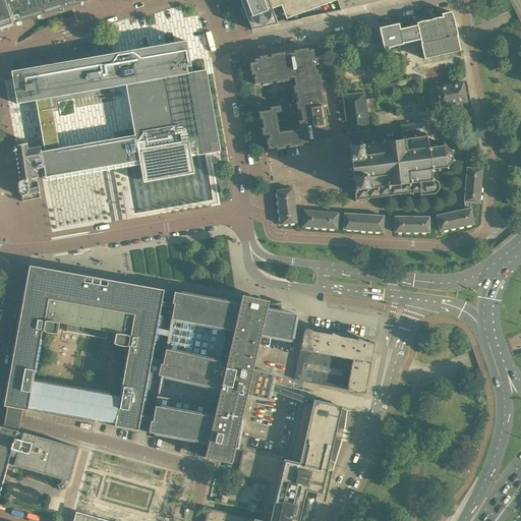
[(0,0),(0,29),(12,25),(10,19),(12,19),(6,0),(0,0)]
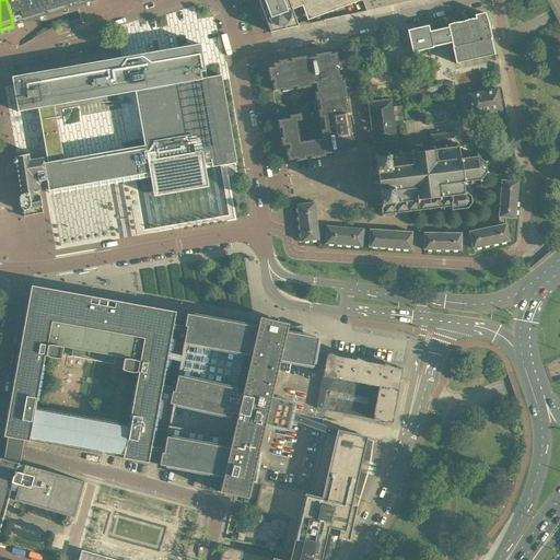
[(7,0),(13,21),(11,21),(13,27),(86,3),(95,0),(7,0)]
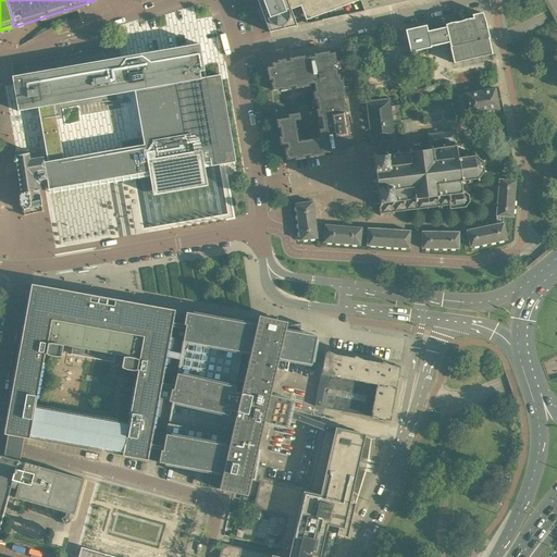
[(257,0),(269,33),(296,26),(291,10),(296,8),(300,5),(306,21),(336,9),(360,0),(363,11),(413,0),(412,0),(257,0)]
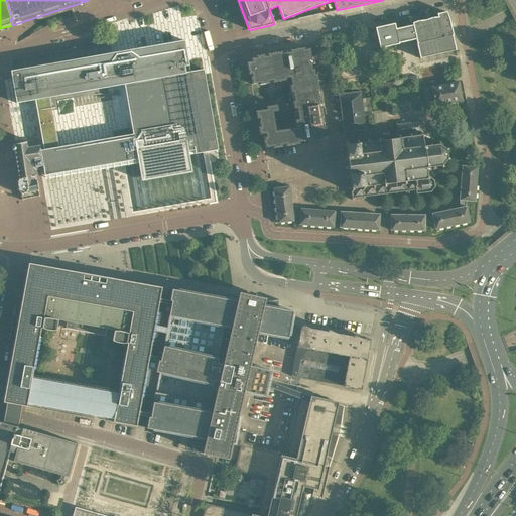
[(394,24),(375,28),(380,48),(399,44),(399,43),(415,39),(419,58),(420,58),(420,56),(455,49),(455,51),(456,50),(452,36),(453,36),(449,21),(446,12),(436,14),(437,17),(433,18),(432,18),(430,18),(430,19),(426,20),(423,20),(419,21),(416,21),(412,23),(412,25),(395,29),(394,24)]
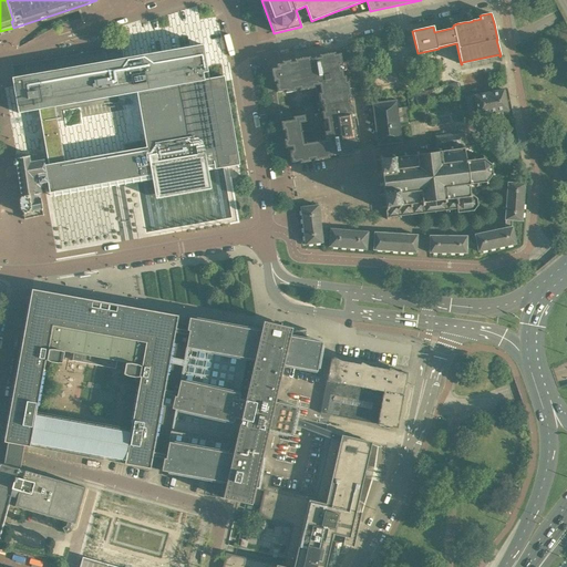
[(215,169),(239,165),(225,82),(224,76),(212,79),(208,79),(206,66),(203,44),(122,60),(12,78),(13,86),(18,113),(31,111),(34,111),(39,110),(44,142),(49,165),(44,165),(49,186),(50,197),(119,186),(153,179),(155,198),(210,189),(206,165),(214,164),(215,169)]
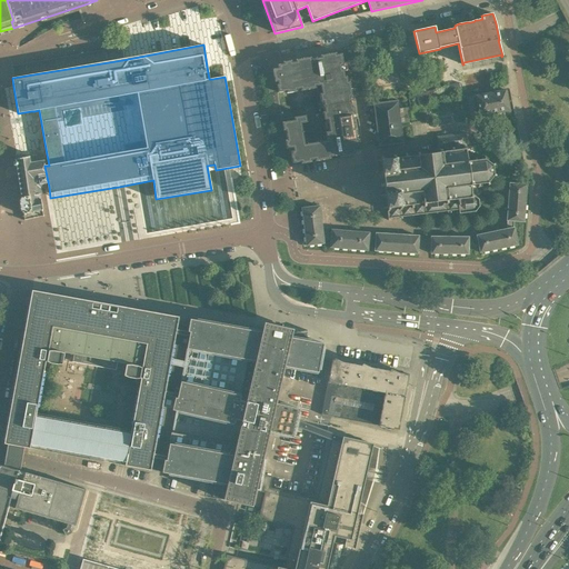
[(305,145),(303,137),(301,123),(307,122),(306,116),(293,118),(295,120),(282,122),(283,131),(287,149),(292,148),(293,151),(290,151),(292,163),(301,161),(301,163),(311,162),(310,160),(315,159),(316,161),(330,159),(330,157),(340,155),(340,157),(356,155),(355,152),(360,151),(358,139),(357,140),(356,137),(358,136),(355,118),(352,119),(352,116),(355,115),(353,107),(351,107),(350,97),(351,97),(349,81),(347,82),(346,77),(345,77),(343,70),(341,70),(340,67),(343,66),(341,55),(336,55),(336,53),(320,56),(320,58),(311,59),(310,57),(296,60),(296,62),(291,62),(291,60),(283,62),(283,65),(278,65),(278,68),(272,69),(275,82),(277,81),(278,85),(277,85),(278,92),(286,91),(287,93),(297,91),(296,89),(300,89),(300,90),(316,88),(316,87),(320,86),(321,93),(319,93),(321,102),(322,101),(325,111),(322,112),(323,120),(328,120),(329,131),(325,132),(327,141),(305,145)]
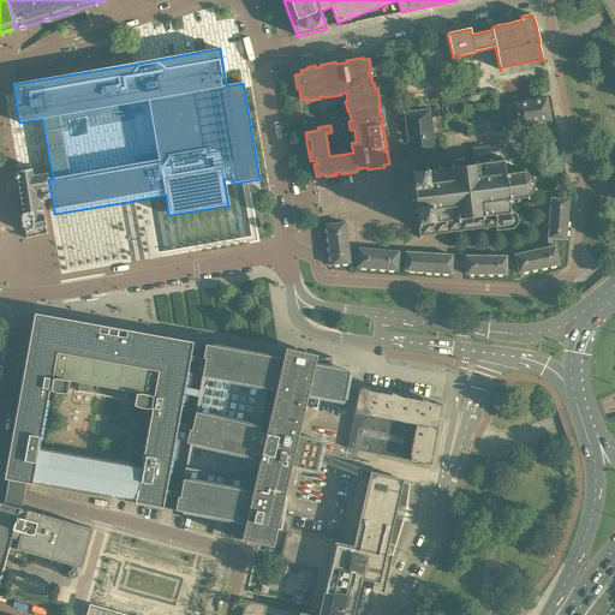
[(495,89),(483,93),(487,103),(499,100),(495,89)]
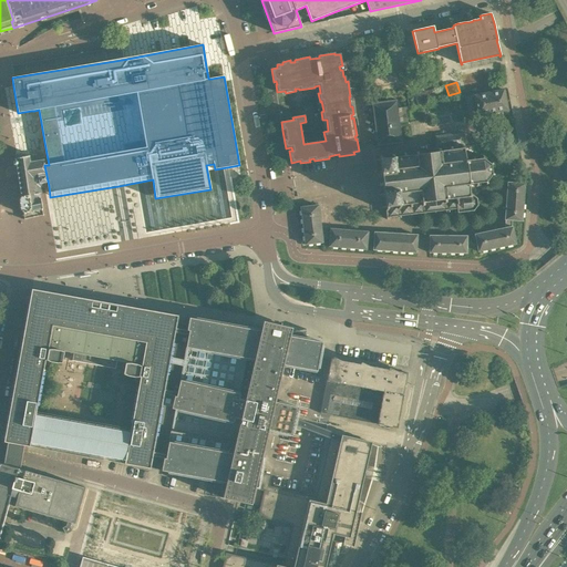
[(503,90),(474,95),(474,96),(465,98),(470,120),(478,117),(477,116),(507,111),(503,90)]
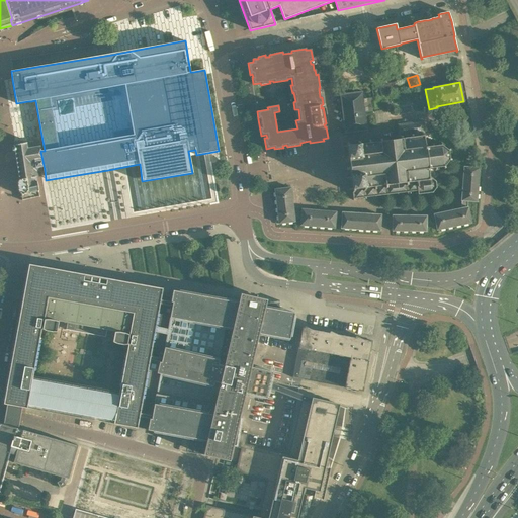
[(389,84),(378,87),(381,96),(391,93),(389,84)]
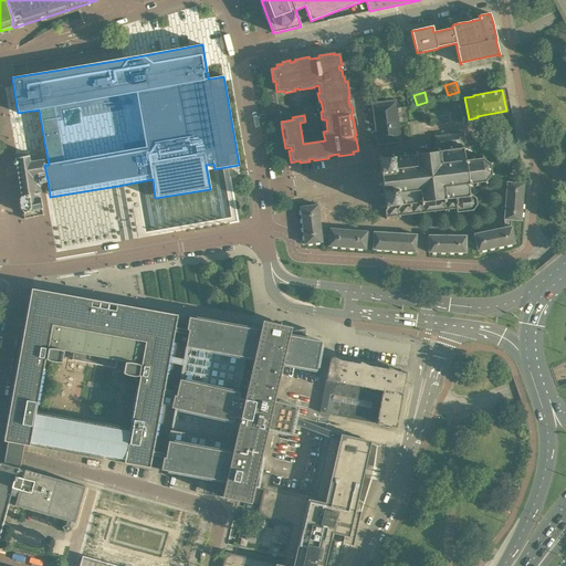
[(396,101),(396,100),(370,103),(370,104),(371,104),(377,145),(376,145),(376,146),(401,143),(401,142),(400,142),(395,101),(396,101)]
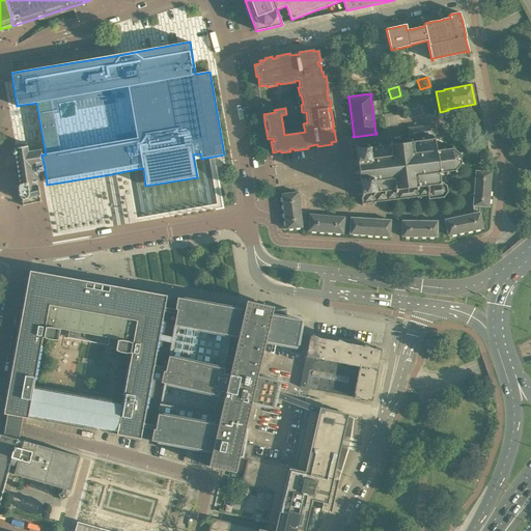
[(410,142),(435,139),(435,137),(434,124),(408,128),(409,140),(410,140),(410,142)]
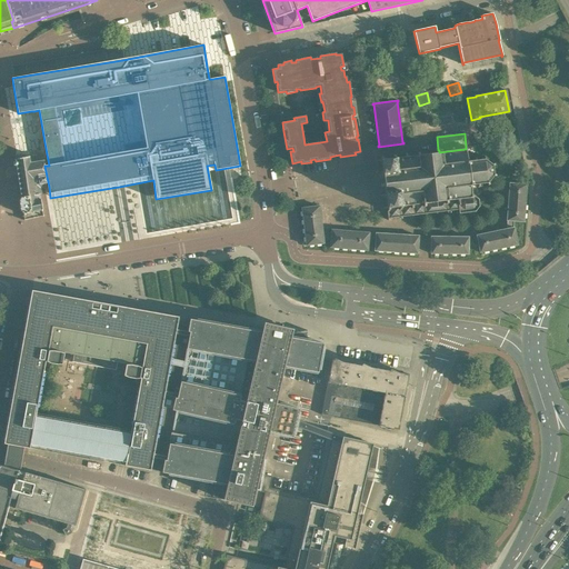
[(413,216),(415,215),(425,213),(425,216),(427,216),(427,213),(436,212),(436,215),(438,213),(437,212),(447,211),(447,212),(449,212),(449,211),(458,210),(459,213),(475,211),(479,206),(478,199),(471,193),(470,186),(477,185),(477,187),(479,187),(479,185),(486,183),(488,186),(489,185),(488,182),(492,176),(496,177),(496,176),(493,175),(492,167),(495,166),(493,163),(491,165),(485,160),(486,158),(483,157),(482,160),(476,160),(476,158),(473,158),(473,160),(467,161),(466,151),(469,151),(468,149),(466,149),(439,152),(419,155),(419,151),(417,152),(417,156),(407,157),(407,153),(405,153),(405,157),(395,158),(395,155),(392,155),(392,158),(382,159),(382,156),(379,156),(380,159),(377,159),(377,162),(380,162),(381,171),(378,172),(379,179),(382,179),(385,195),(381,195),(381,197),(385,197),(386,206),(382,207),(383,209),(386,209),(387,217),(386,217),(386,219),(387,219),(388,220),(389,220),(389,218),(400,217),(400,218),(402,218),(402,217),(411,216),(412,217),(413,217),(413,216)]
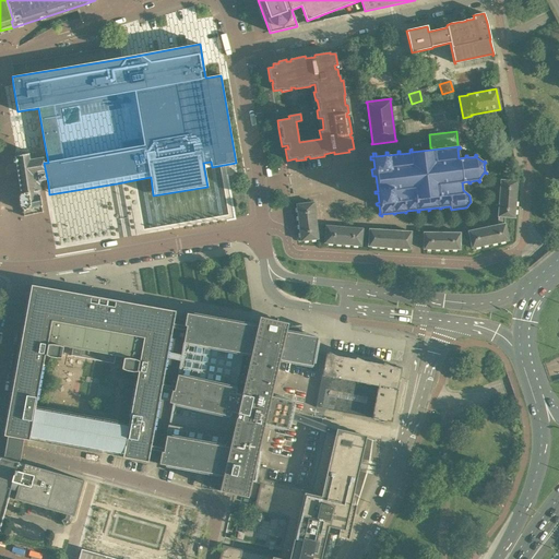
[(15,156),(15,158),(13,159),(13,163),(16,163),(21,193),(21,194),(21,195),(22,202),(23,202),(23,207),(23,209),(23,210),(24,210),(24,211),(25,215),(24,216),(25,216),(26,215),(42,212),(44,213),(44,212),(43,211),(42,205),(43,205),(40,195),(39,191),(42,191),(40,185),(44,185),(48,183),(44,163),(43,157),(42,151),(28,154),(28,151),(22,153),(21,152),(16,153),(16,154),(15,154),(15,156)]
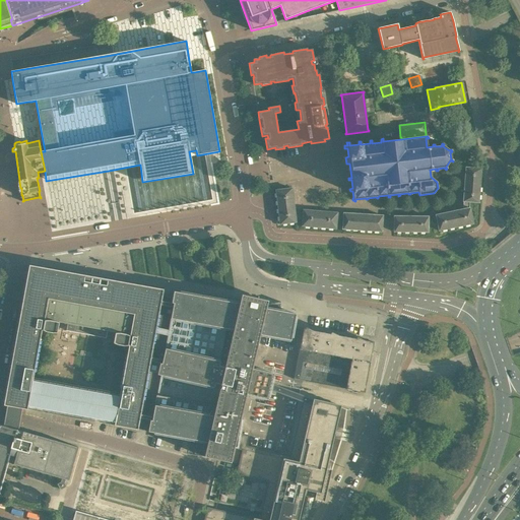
[(481,169),(465,168),(463,201),(462,209),(435,215),(439,231),(473,223),(469,208),(469,202),(478,203),(481,169)]
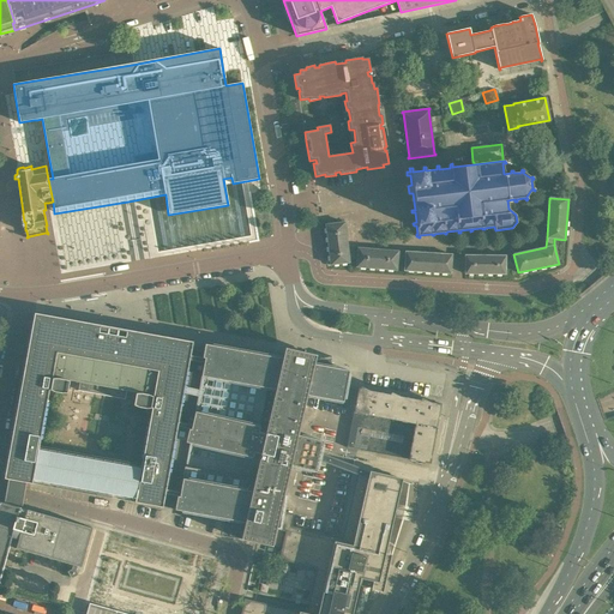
[(397,270),(398,252),(357,248),(357,251),(348,251),(344,222),(333,224),(325,224),(330,265),(349,263),(349,258),(356,259),(356,268),(397,270)]
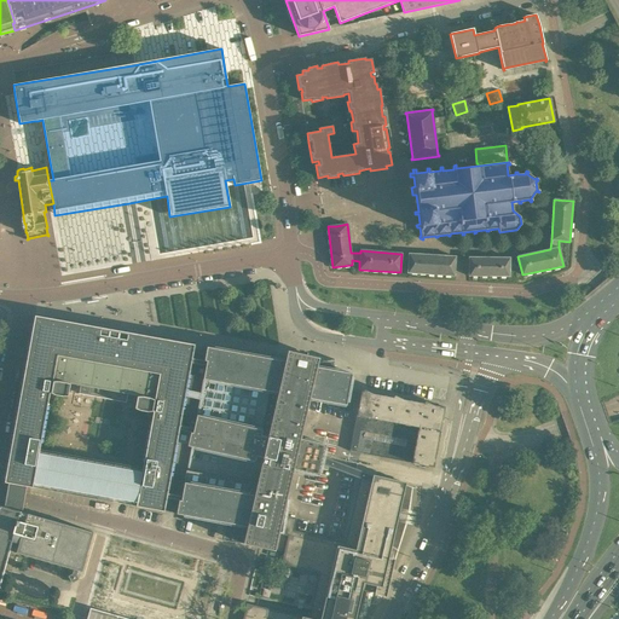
[(456,256),(409,254),(408,273),(455,276),(456,256)]
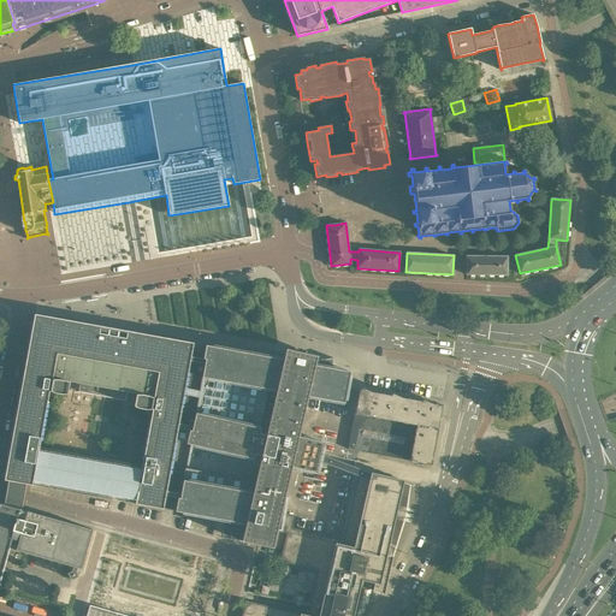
[(507,256),(467,256),(466,274),(507,276),(507,256)]
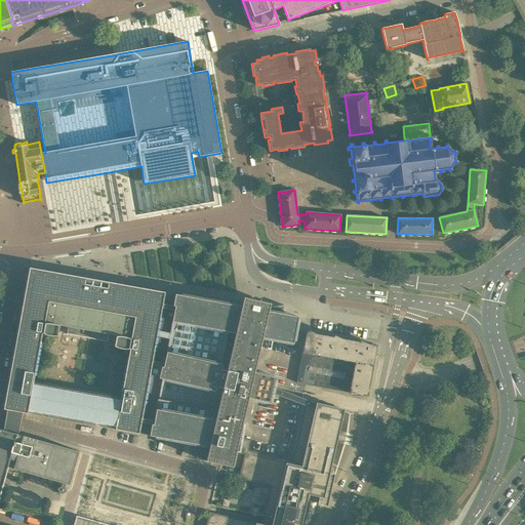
[(28,413),(29,406),(116,422),(115,430),(138,434),(149,376),(162,306),(164,292),(93,280),(30,268),(11,366),(3,409),(6,410),(5,419),(3,430),(18,434),(21,423),(23,412),(28,413)]
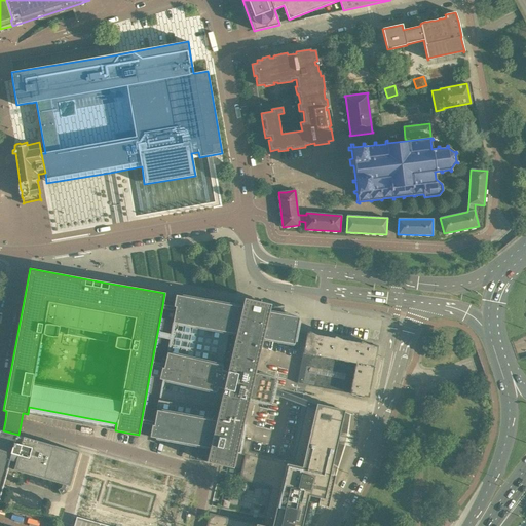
[(205,461),(208,462),(233,468),(233,467),(237,448),(249,400),(262,403),(270,405),(276,378),(267,375),(255,373),(263,339),(294,344),(299,317),(283,314),(285,305),(270,308),(270,304),(243,298),(241,307),(175,295),(173,306),(173,307),(162,306),(149,377),(161,379),(153,425),(151,424),(149,437),(199,446),(210,447),(205,461)]
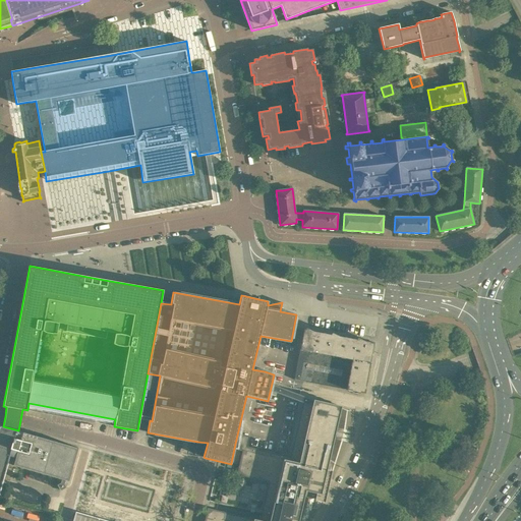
[(294,380),(325,386),(364,393),(370,363),(369,363),(370,357),(371,357),(373,343),(303,330),(294,380)]
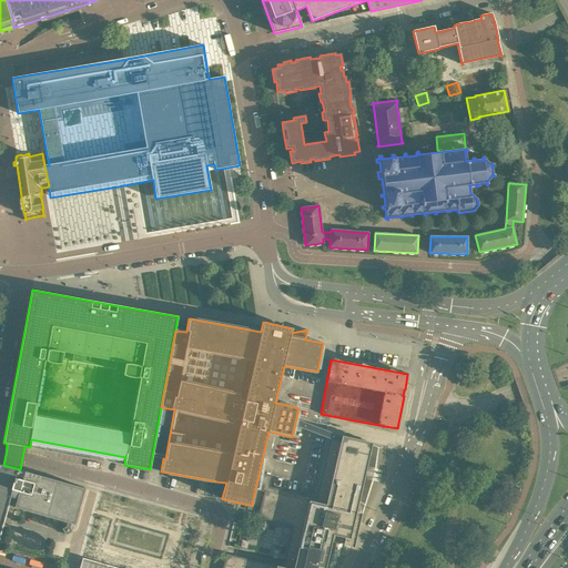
[(325,567),(333,535),(350,538),(372,443),(332,434),(316,503),(264,490),(259,517),(293,525),(283,567),(226,555),(222,567),(325,567)]
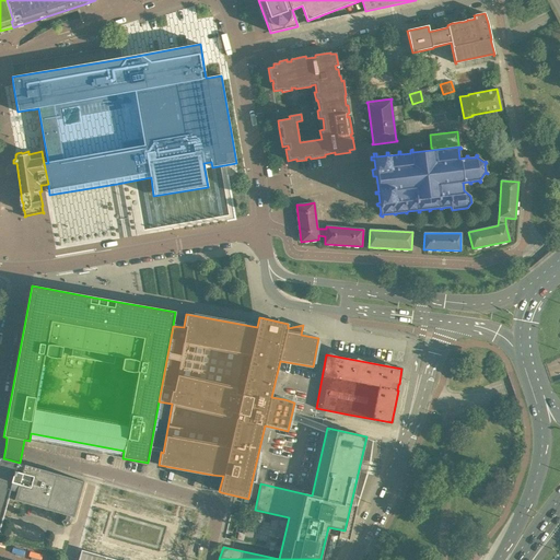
[(11,510),(14,500),(66,515),(65,518),(61,521),(65,527),(71,524),(69,520),(69,518),(70,516),(73,517),(84,481),(24,465),(20,463),(3,458),(0,457),(0,525),(3,512),(10,513),(11,510)]
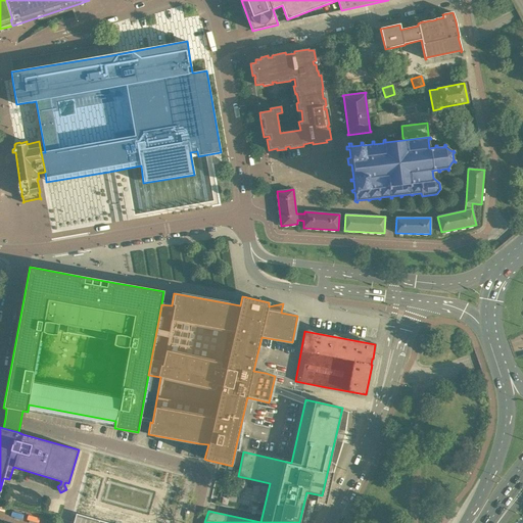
[(238,466),(242,446),(236,445),(232,465),(238,466)]
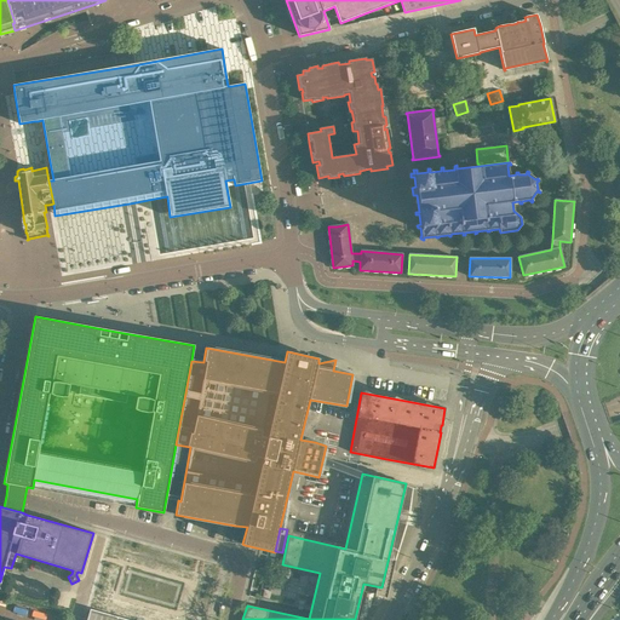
[(59,609),(70,613),(76,593),(64,590),(59,609)]
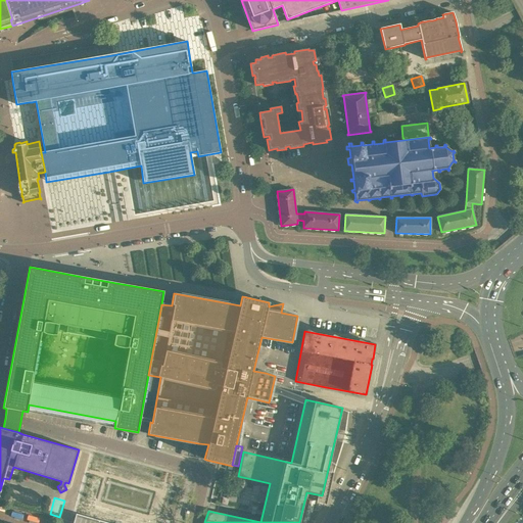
[(107,522),(77,514),(74,522),(107,522)]
